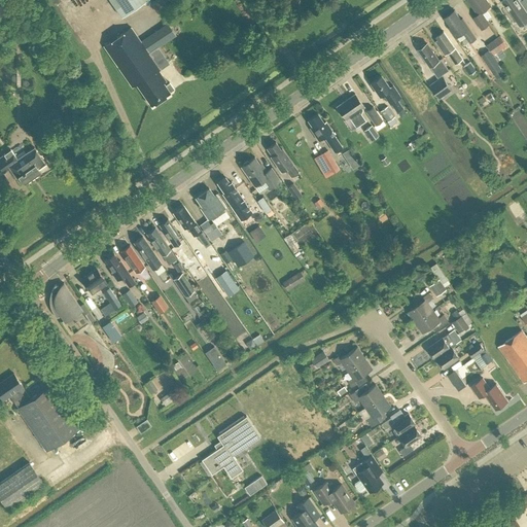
[(110,0),(120,14),(141,0),(110,0)]
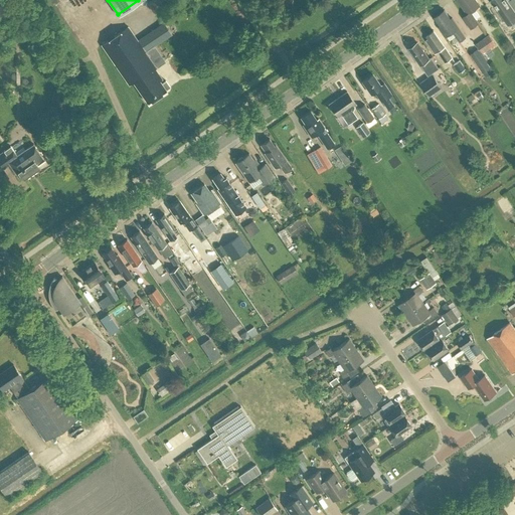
[(457,0),(467,14),(463,17),(471,28),(479,22),(471,11),(480,5),(476,0),(457,0)]
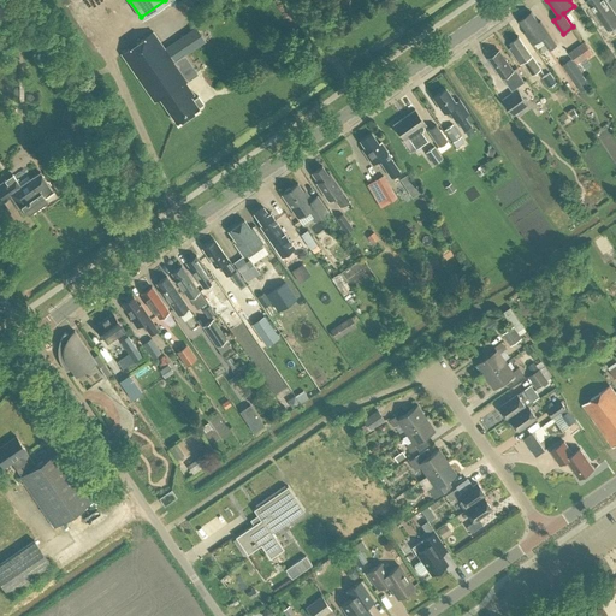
[(586,0),(609,30),(615,24),(615,0),(610,0),(609,1),(606,0),(586,0)]
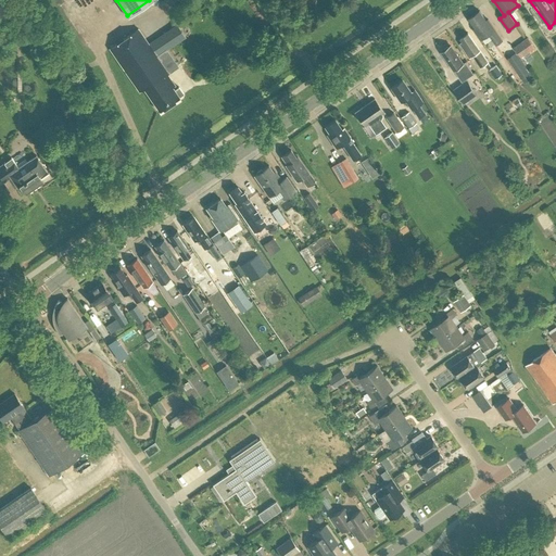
[(475,29),(481,38),(489,33),(496,43),(502,39),(489,20),(487,21),(479,11),(469,17),(477,27),(475,29)]
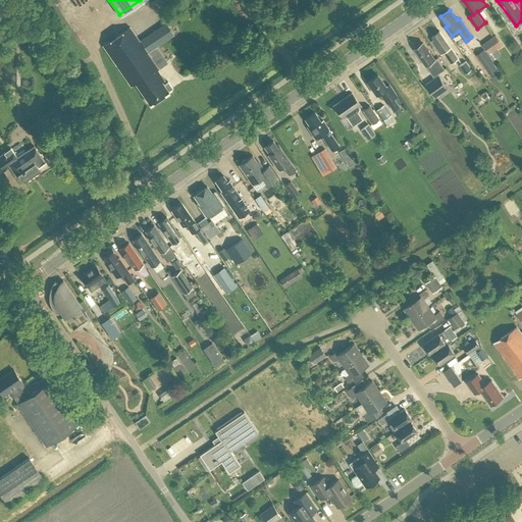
[(150,34),(157,45),(174,34),(167,22),(150,34)]
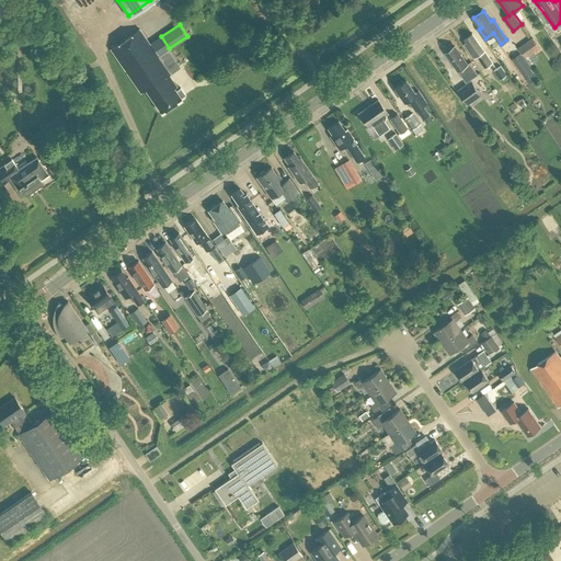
[(146,89),(161,112),(182,98),(181,96),(186,93),(181,87),(176,89),(174,87),(176,86),(170,75),(171,73),(139,29),(111,48),(140,93),(146,89)]
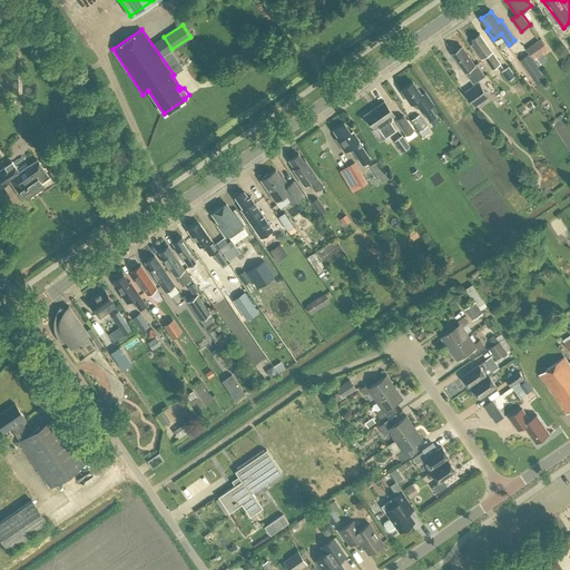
[(484,57),(493,69),(501,64),(481,35),(472,40),(474,42),(472,45),(482,59),(484,57)]
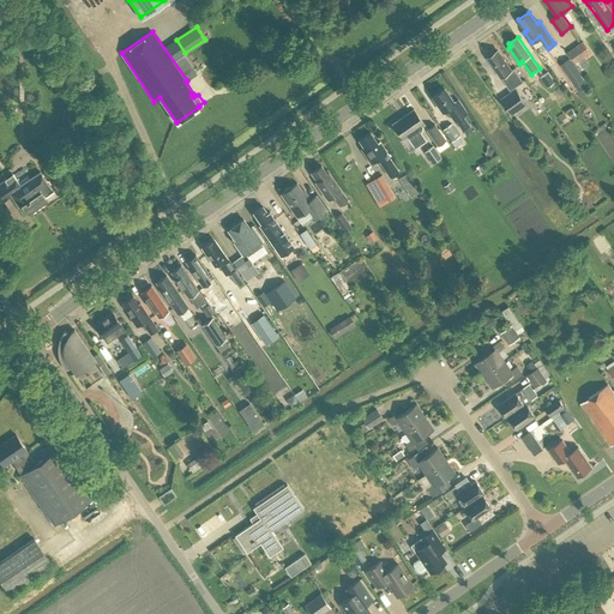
[(567,50),(576,62),(591,50),(583,40),(567,50)]
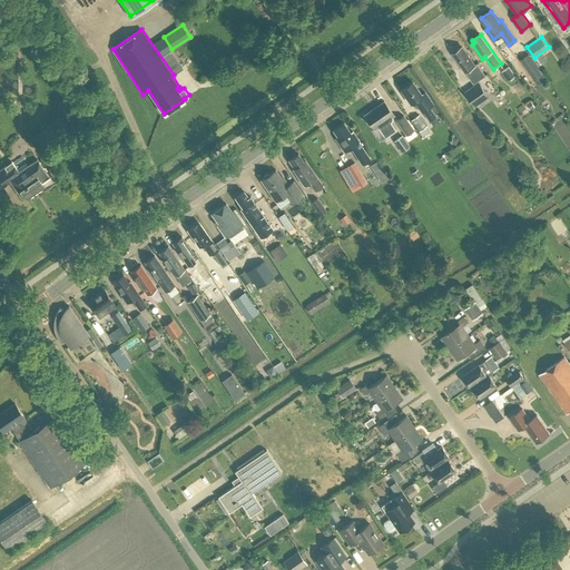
[(468,70),(473,78),(479,74),(473,66),(475,65),(468,53),(467,53),(462,47),(460,48),(459,48),(455,50),(454,51),(453,52),(461,65),(465,72),(468,70)]
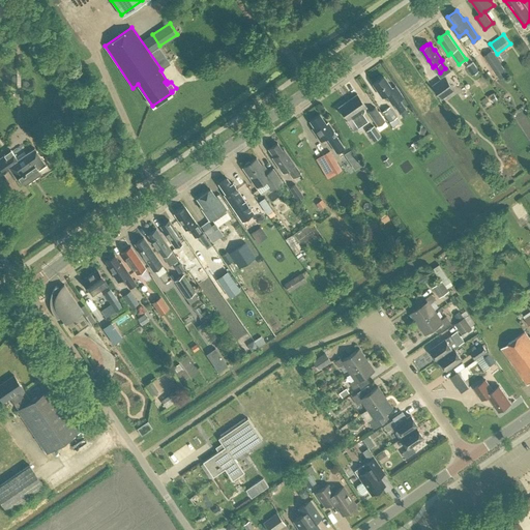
[(504,66),(492,50),(483,55),(496,72),(504,66)]
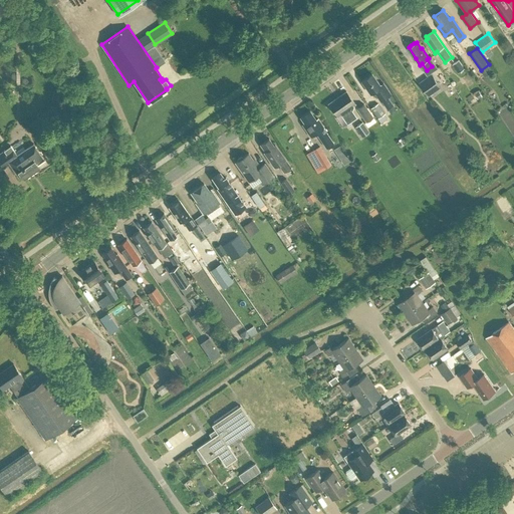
[(454,64),(460,72),(465,68),(459,60),(454,64)]
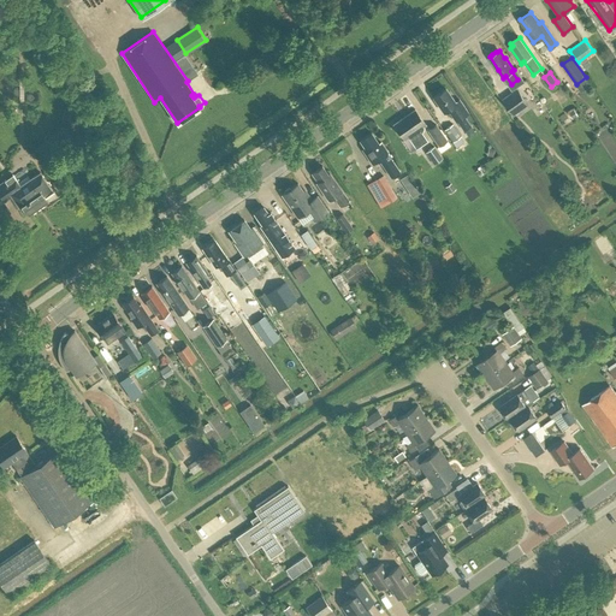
[(69,83),(81,102),(90,96),(80,78),(69,83)]
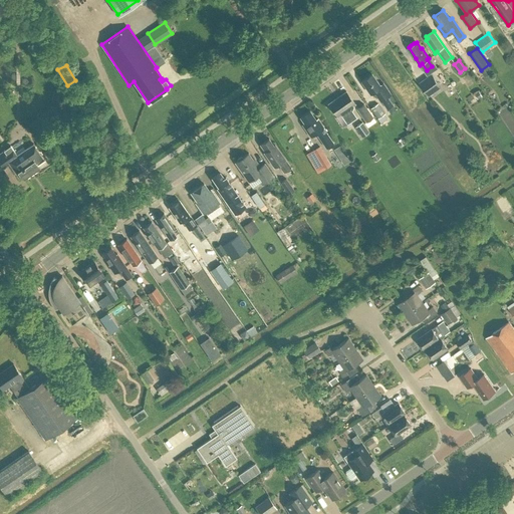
[(379,84),(371,73),(361,80),(370,93),(373,90),(380,100),(381,100),(387,108),(393,104),(387,96),(391,93),(382,82),(379,84)]
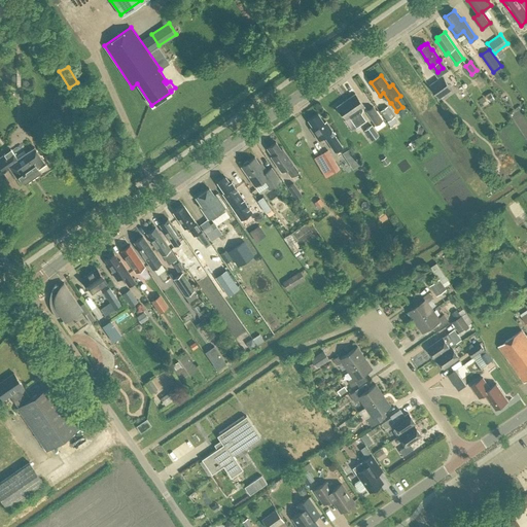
[(429,84),(438,98),(452,89),(443,75),(429,84)]
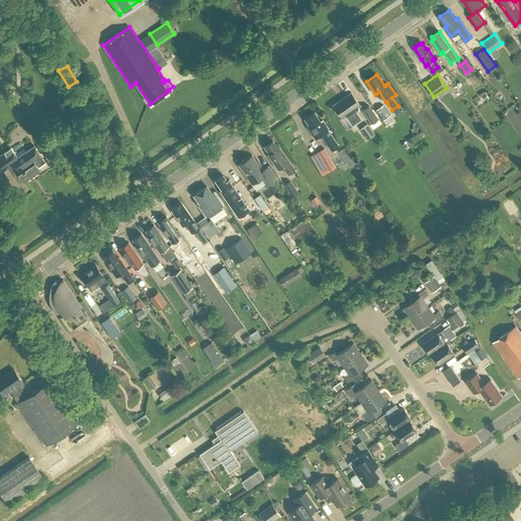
[(333,105),(342,118),(359,105),(350,92),(333,105)]
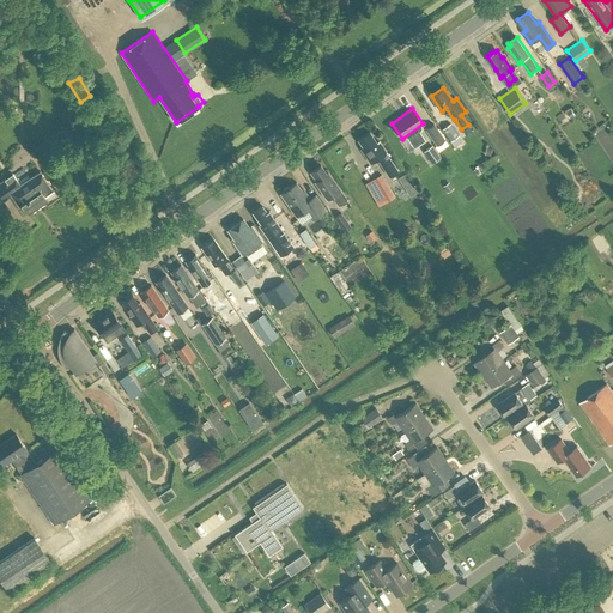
[(459,134),(450,122),(442,128),(450,140),(459,134)]
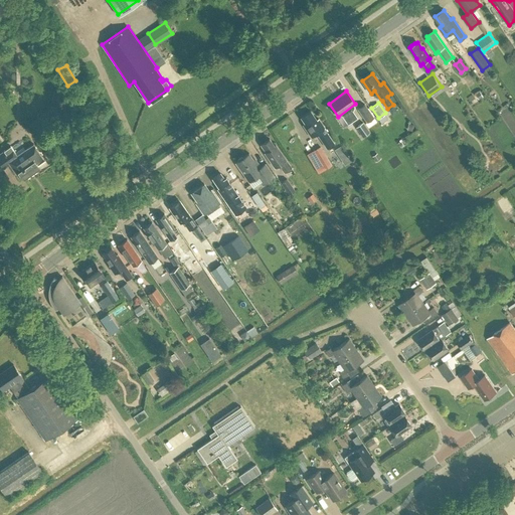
[(357,109),(366,122),(374,117),(364,104),(357,109)]
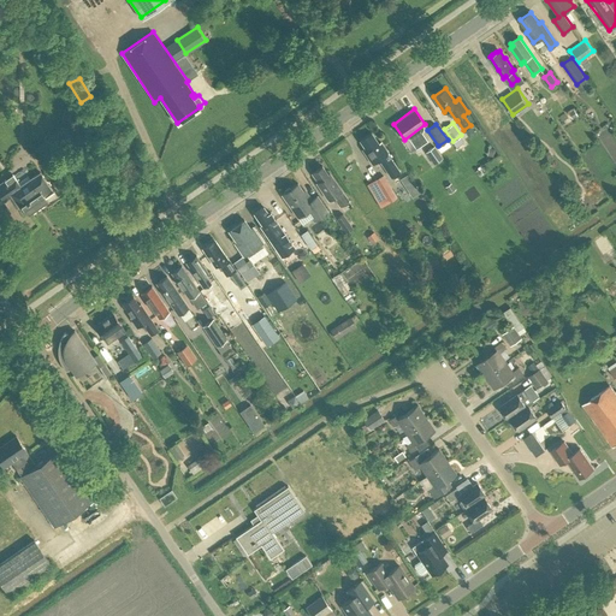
[(373,164),(380,159),(392,176),(401,171),(389,153),(381,141),(379,143),(372,132),(360,140),(368,150),(366,153),(373,164)]
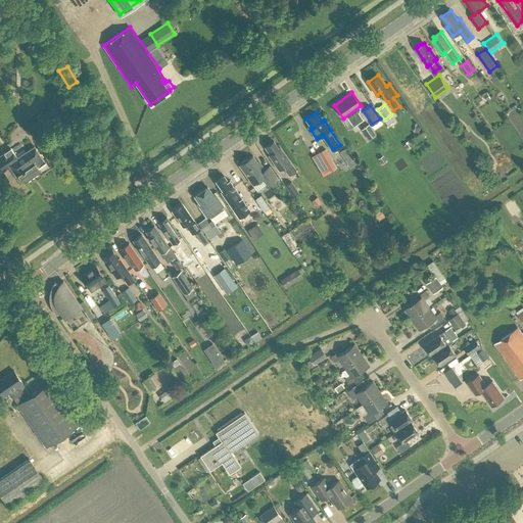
[(360,128),(367,139),(374,133),(367,123),(360,128)]
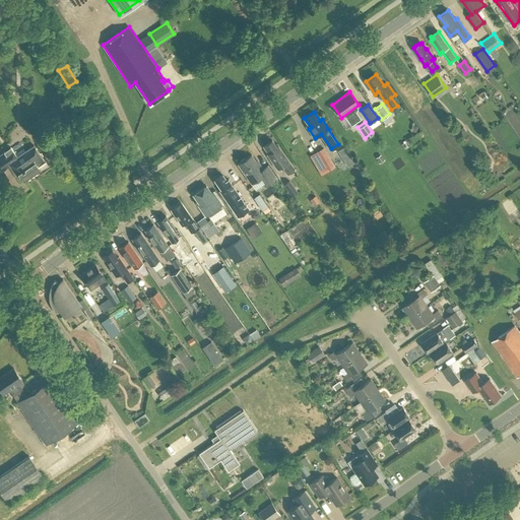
[(277,147),(271,140),(264,145),(269,153),(267,153),(277,168),(281,165),(287,173),(294,169),(278,146),(277,147)]
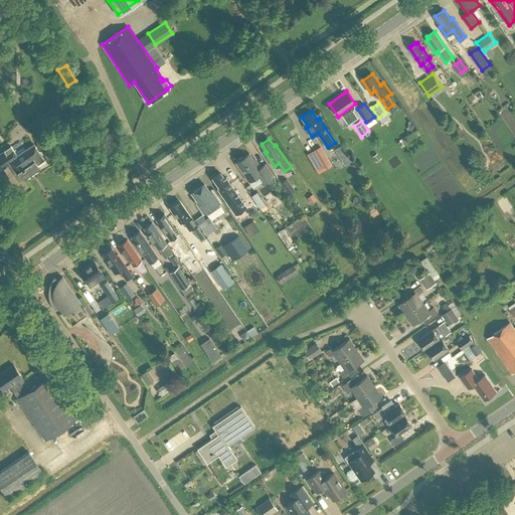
[(0,170),(12,162),(24,179),(40,167),(38,164),(45,159),(45,158),(44,158),(33,143),(17,154),(11,146),(4,150),(4,151),(0,153),(0,170)]
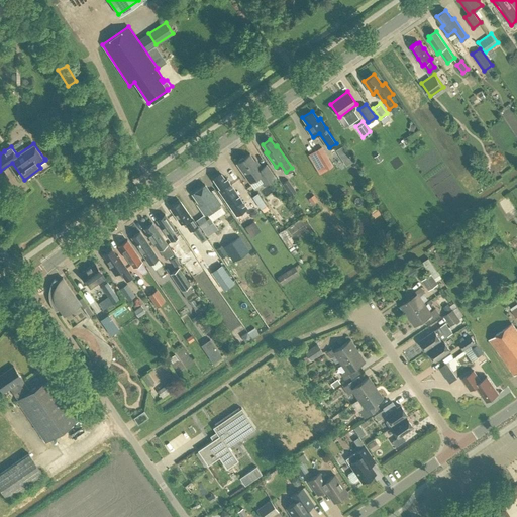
[(333,164),(321,144),(308,152),(320,172),(333,164)]
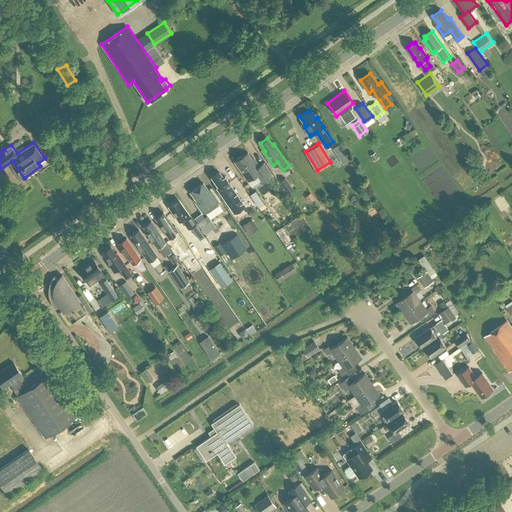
[(253,157),(252,158),(247,151),(234,161),(248,180),(256,174),(258,177),(257,178),(261,184),(273,175),(263,162),(259,165),(253,157)]
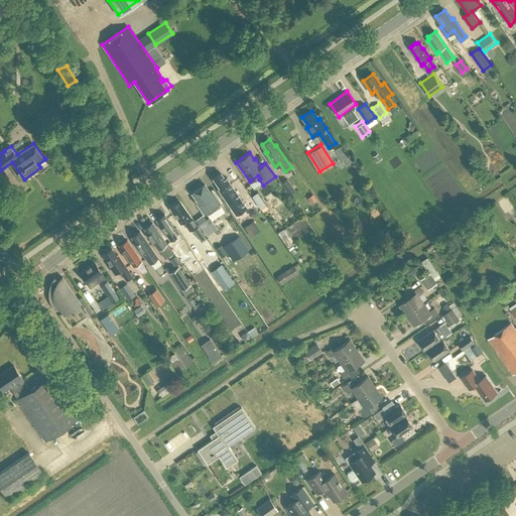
[(489,167),(481,158),(478,160),(485,170),(489,167)]
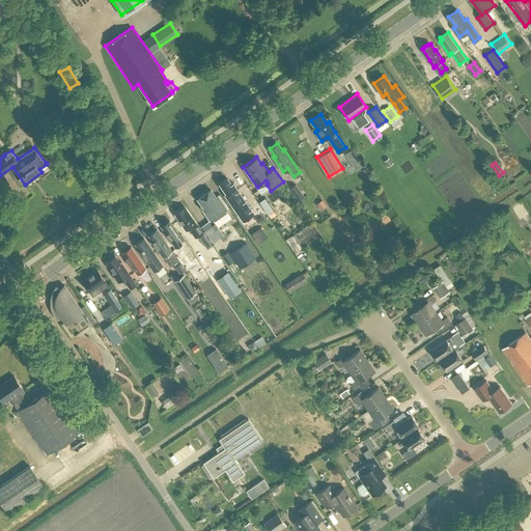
[(235,187),(234,188),(227,177),(219,183),(226,193),(224,194),(247,226),(254,222),(239,200),(243,197),(235,187)]
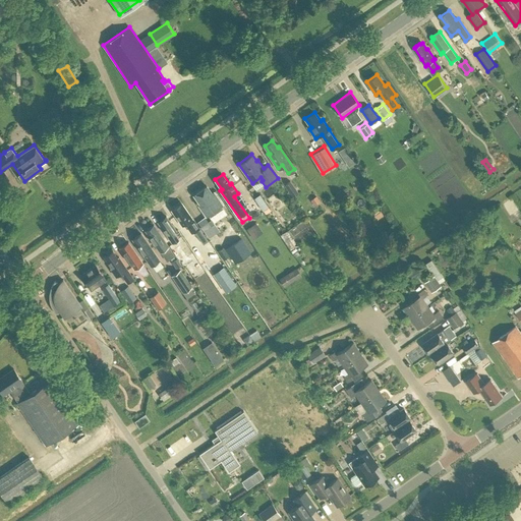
[(283,183),(292,196),(298,191),(289,179),(283,183)]
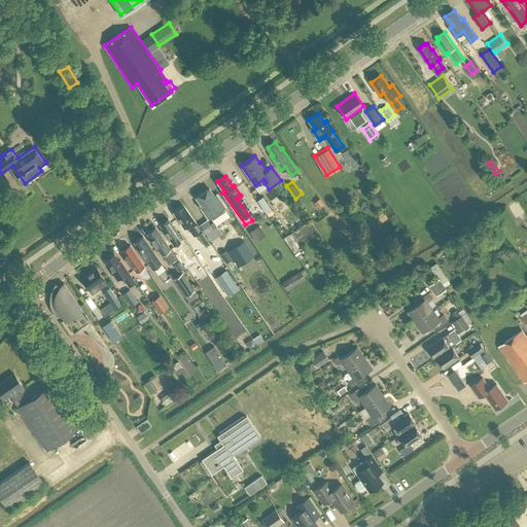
[(201,207),(209,218),(224,207),(216,195),(214,195),(209,187),(196,197),(202,206),(201,207)]
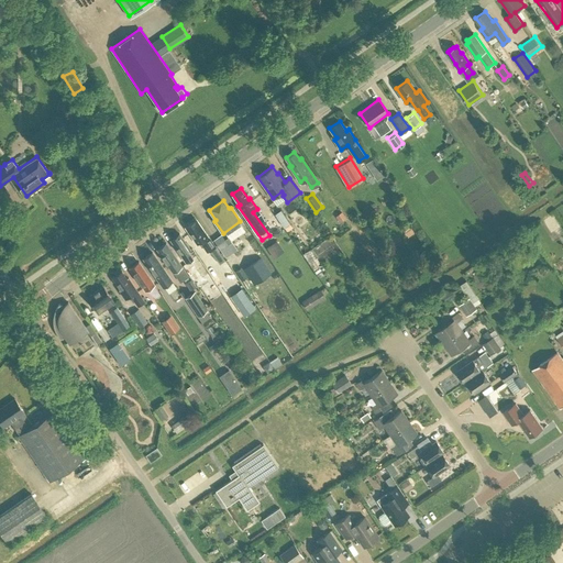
[(200,241),(207,251),(214,246),(202,228),(200,229),(195,220),(186,225),(192,235),(191,236),(197,243),(200,241)]
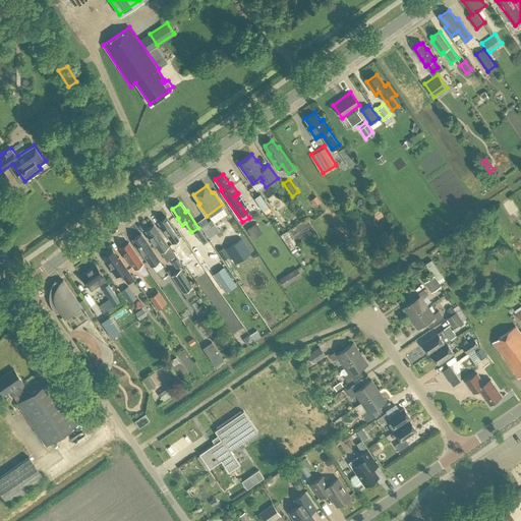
[(168,236),(172,243),(178,238),(174,232),(176,230),(171,222),(170,223),(166,216),(158,221),(162,228),(167,236),(168,236)]
